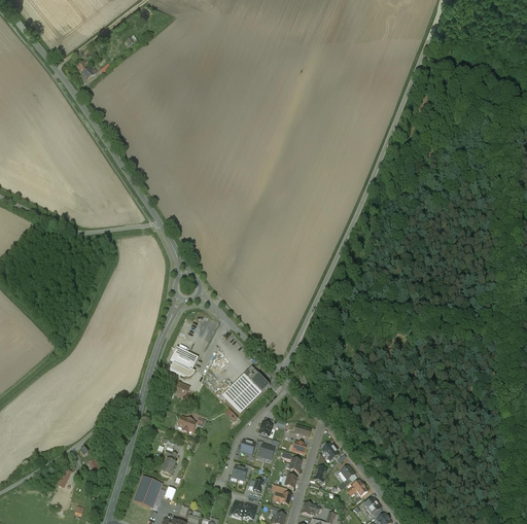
[(136,34),(134,30),(129,34),(135,42),(142,37),(138,32),(136,34)]
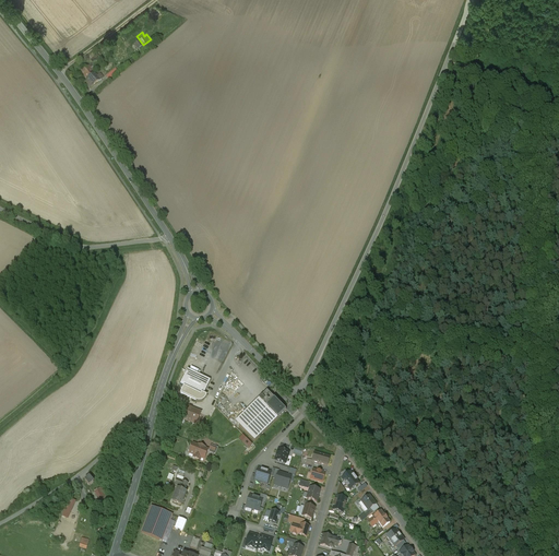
[(102,58),(97,52),(91,58),(95,63),(102,58)]
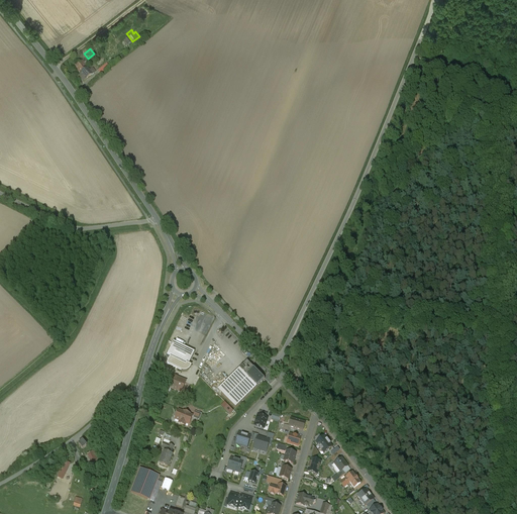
[(77,67),(80,71),(87,65),(84,61),(86,60),(84,57),(75,65),(76,68),(77,67)]
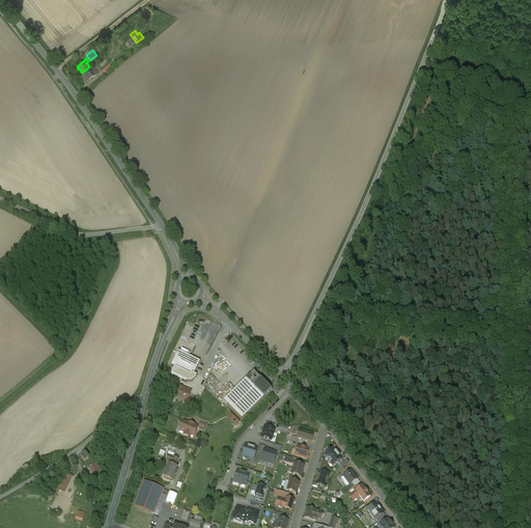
[(115,64),(112,60),(103,67),(106,72),(115,64)]
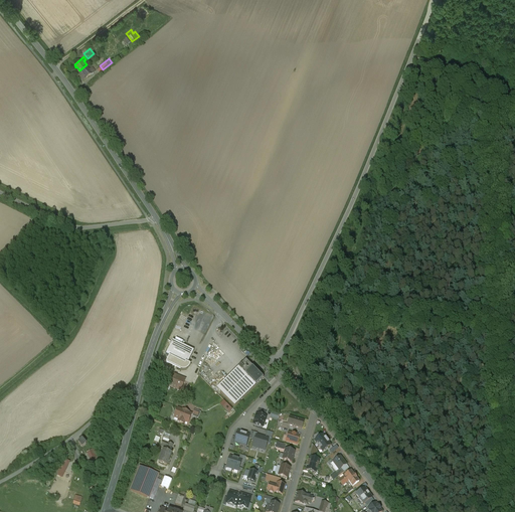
[(90,67),(87,64),(79,70),(81,73),(80,75),(83,78),(96,68),(93,65),(90,67)]
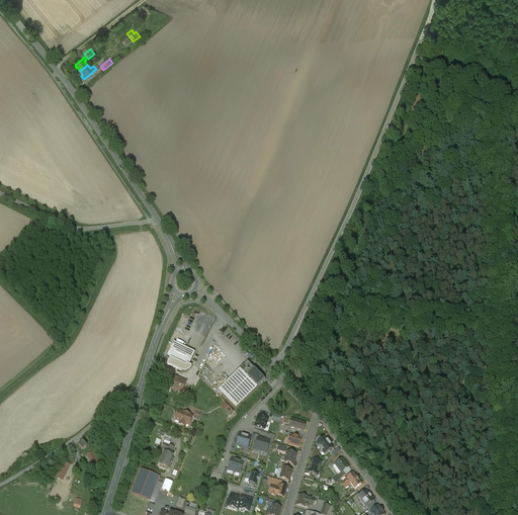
[(180,331),(184,322),(178,320),(175,329),(180,331)]
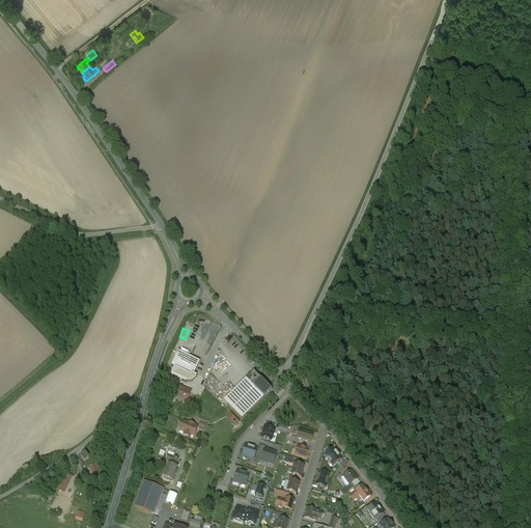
[(200,359),(178,349),(171,363),(193,373),(200,359)]
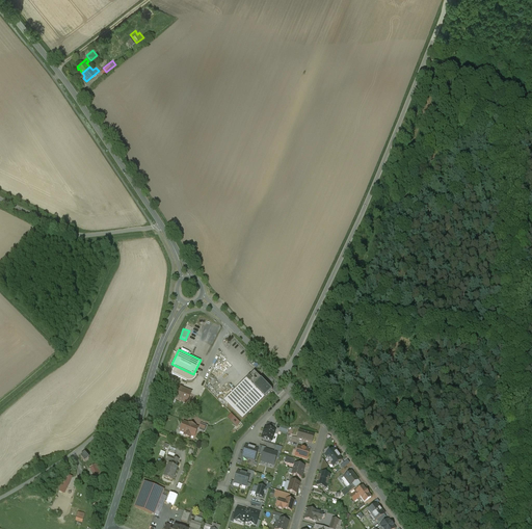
[(272,388),(254,369),(246,377),(265,395),(272,388)]
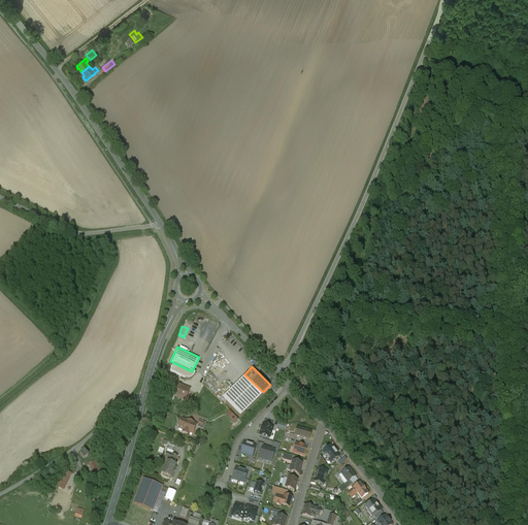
[(263,392),(244,374),(223,396),(240,415),(263,392)]
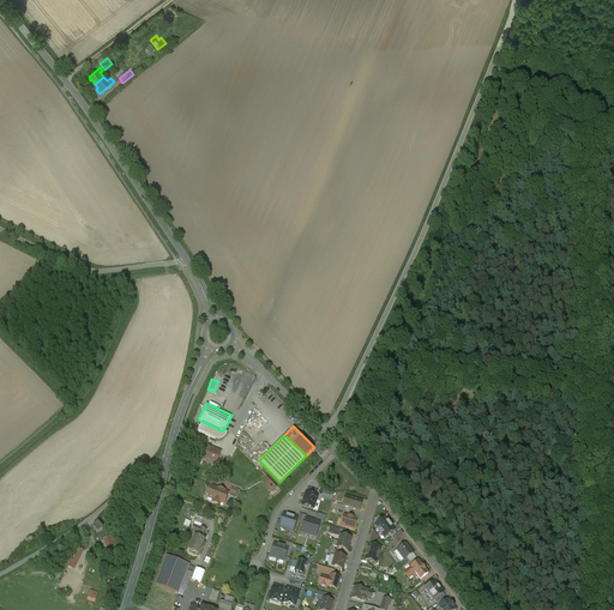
[(221,450),(196,440),(193,447),(199,450),(197,456),(216,464),(221,450)]
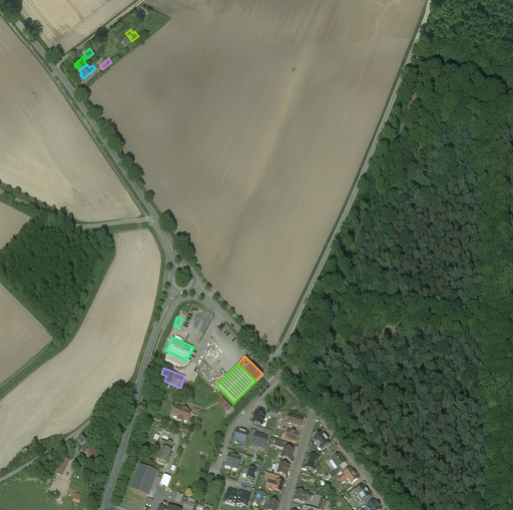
[(222,396),(219,399),(227,408),(231,405),(222,396)]
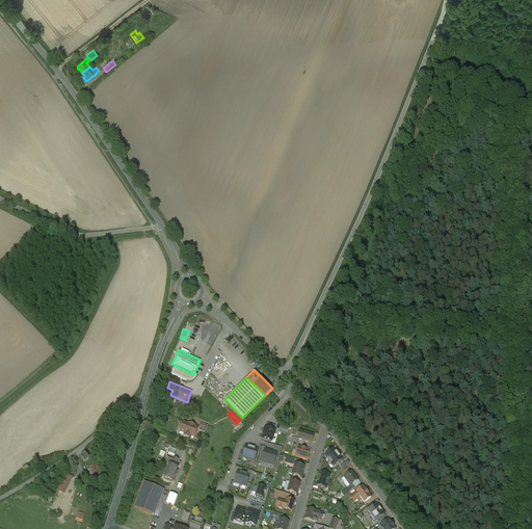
[(194,423),(189,421),(189,422),(184,420),(183,422),(181,421),(179,426),(181,427),(180,429),(186,431),(185,433),(189,434),(190,433),(194,434),(197,425),(194,424),(194,423)]
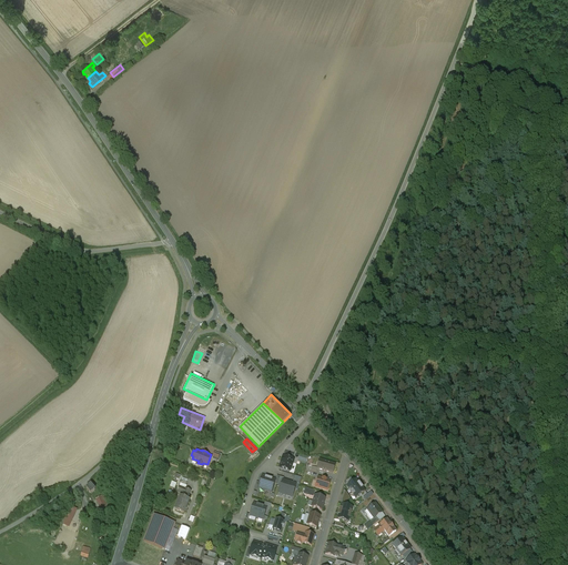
[(283,453),(280,464),(290,467),(294,456),(293,456),(283,453)]
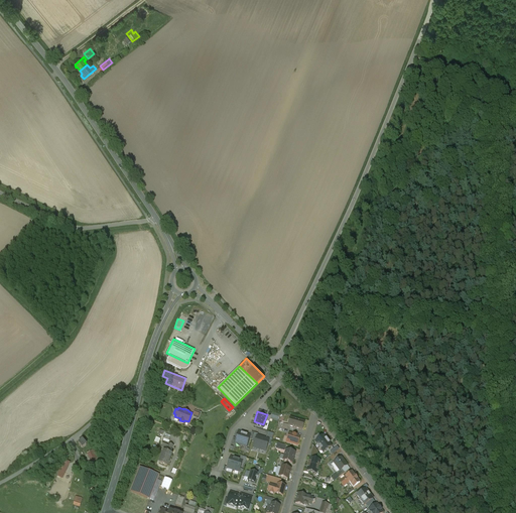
[(297,416),(290,414),(288,422),(295,424),(297,416)]
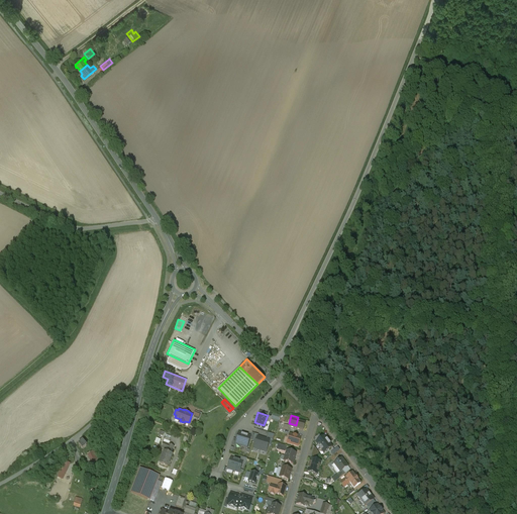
[(305,419),(298,417),(296,425),(303,427),(305,419)]
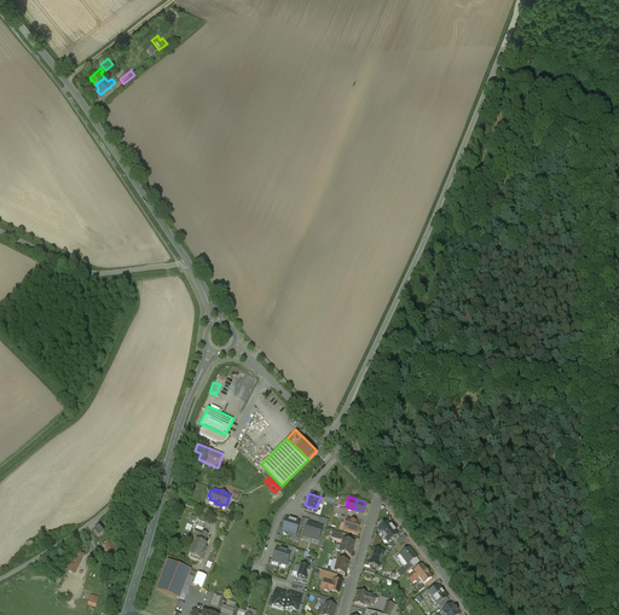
[(289,531),(293,517),(285,515),(283,522),(282,528),(289,531)]
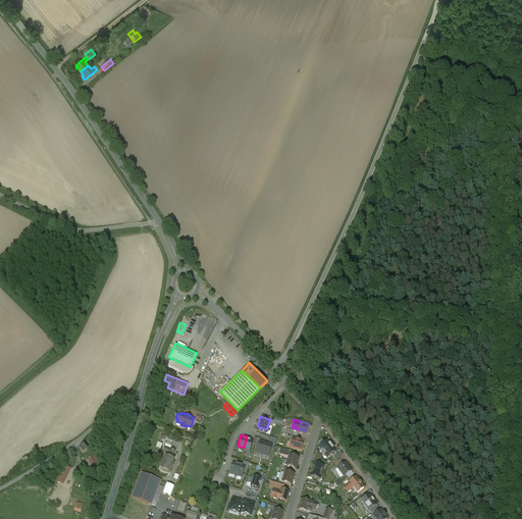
[(291,434),(289,444),(300,448),(303,437),(291,434)]
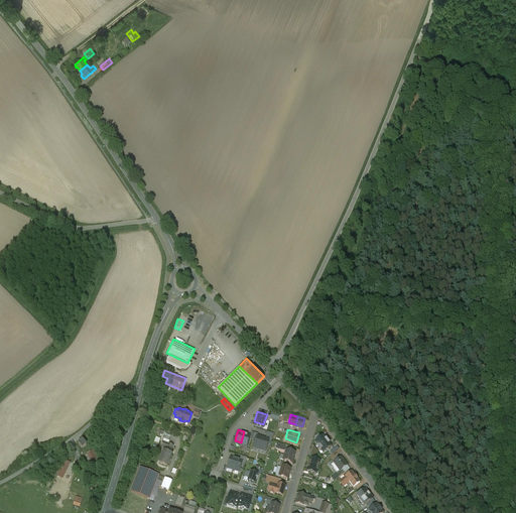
[(324,450),(333,443),(324,430),(314,437),(324,450)]
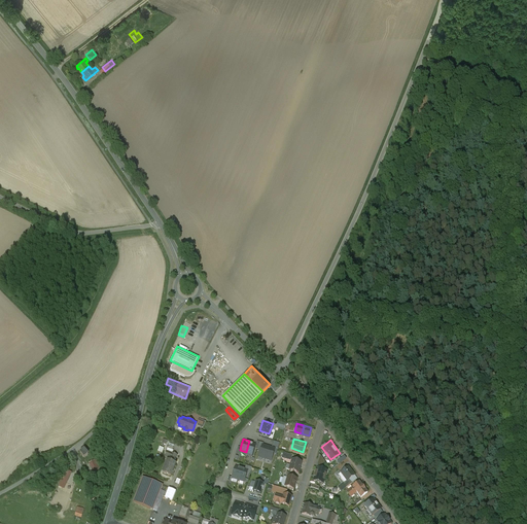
[(255,443),(249,441),(246,452),(252,454),(255,446),(255,443)]
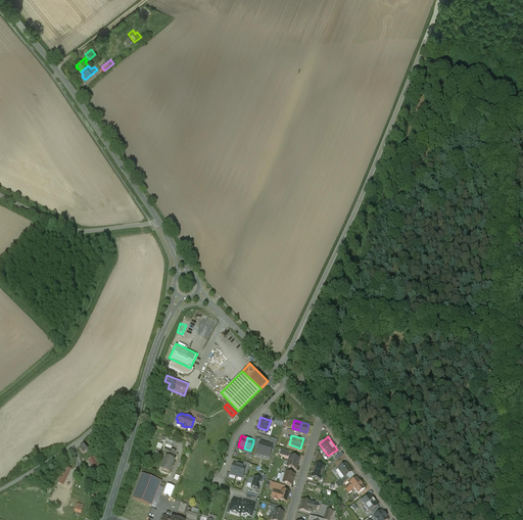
[(264,453),(267,441),(260,439),(257,451),(264,453)]
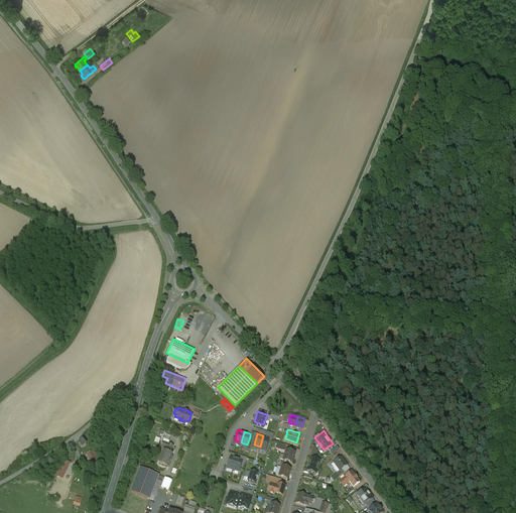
[(269,437),(263,435),(260,446),(265,449),(269,437)]
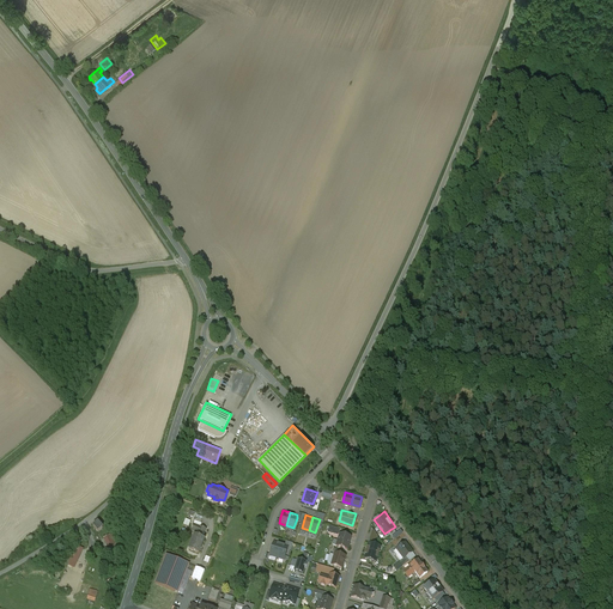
[(340,525),(329,523),(327,529),(338,533),(340,525)]
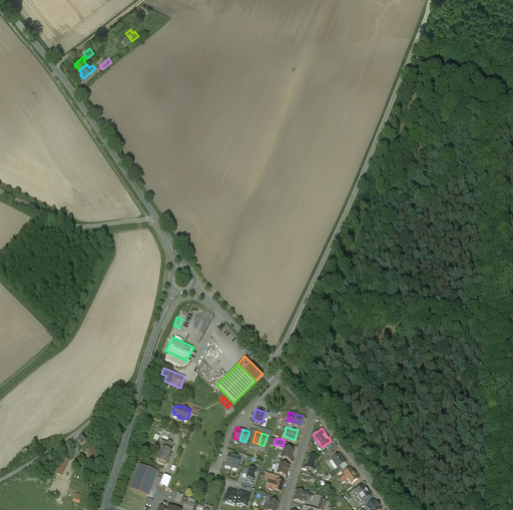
[(93,444),(86,448),(91,459),(99,456),(93,444)]
